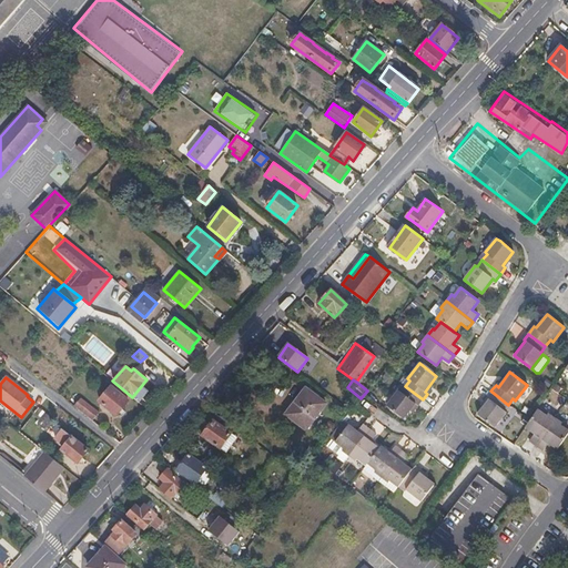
[(118,415),(129,401),(111,386),(99,401),(118,415)]
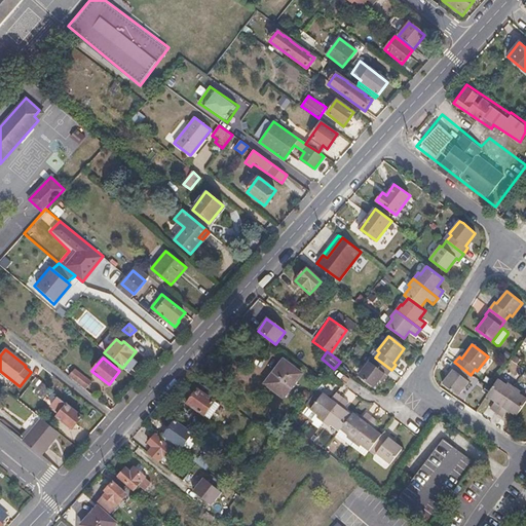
[(387,376),(391,370),(375,358),(370,363),(369,362),(358,375),(374,387),(384,374),(387,376)]
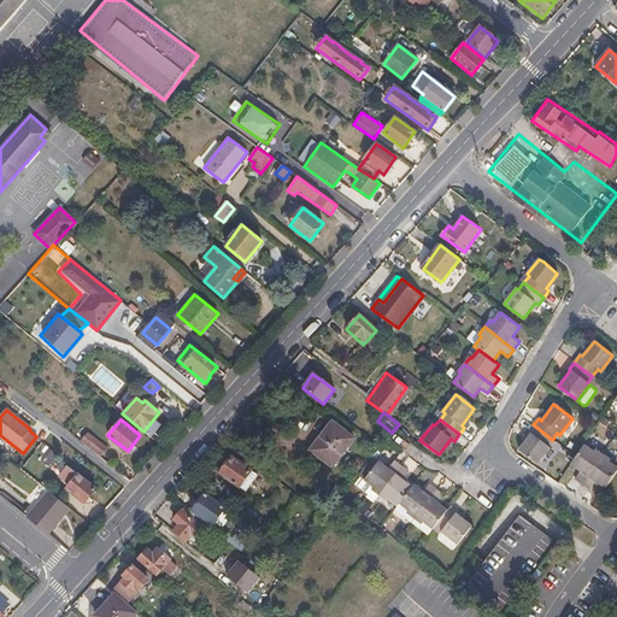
[(333,466),(356,439),(331,421),(310,450),(333,466)]
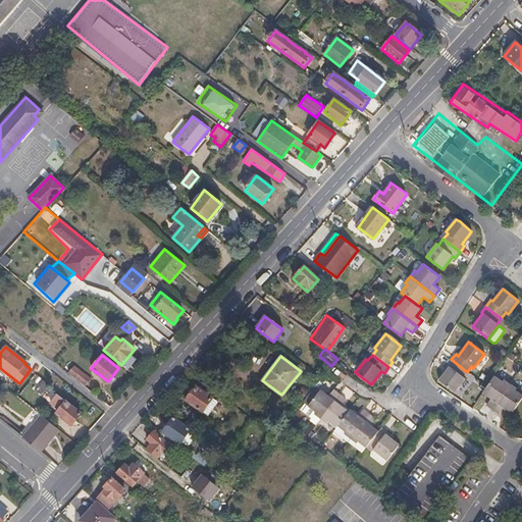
[(467,372),(451,359),(447,365),(450,367),(438,380),(454,393),(465,379),(463,377),(467,372)]
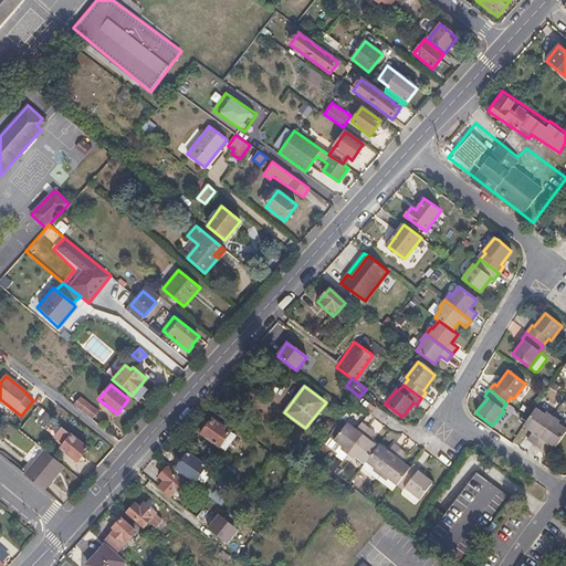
[(98,411),(81,397),(74,405),(92,419),(98,411)]
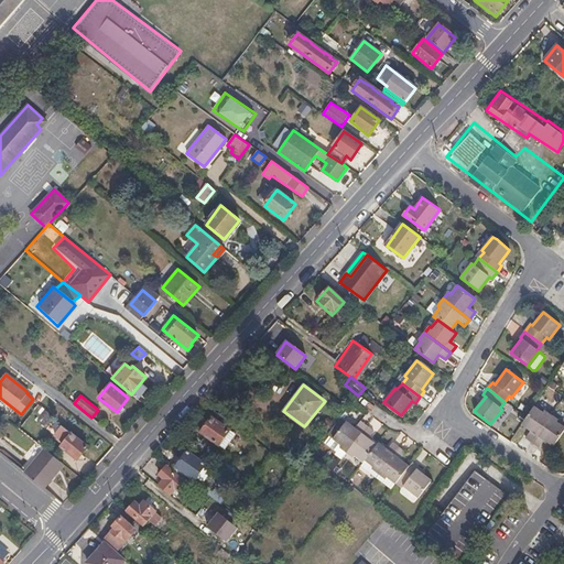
[(38,405),(33,411),(49,424),(53,418),(38,405)]
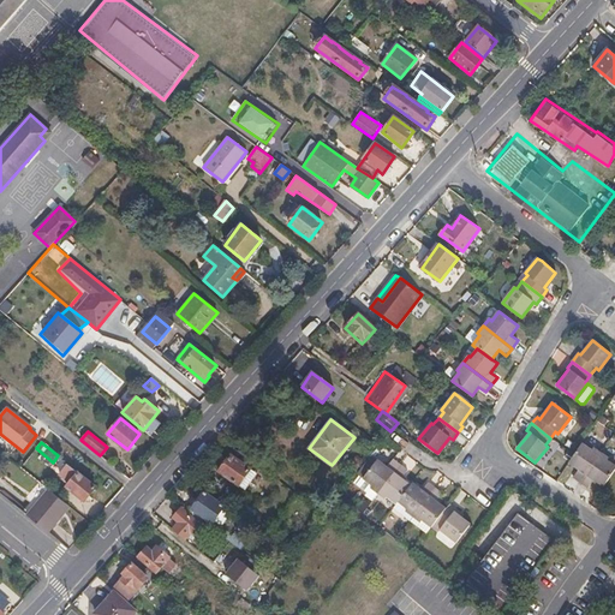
[(573,455),(568,464),(578,470),(572,478),(580,483),(601,453),(593,447),(591,449),(581,443),(573,455)]
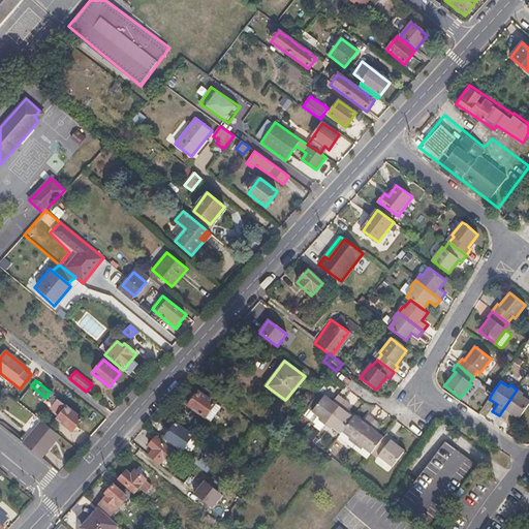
[(205,417),(219,399),(203,386),(199,391),(188,406),(205,417)]
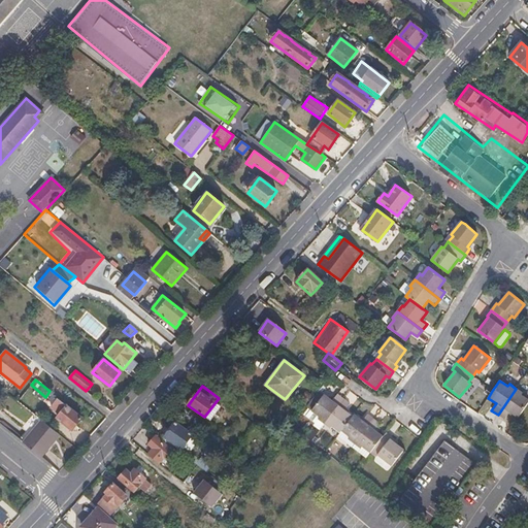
[(516,389),(498,415),(504,419),(508,413),(517,418),(527,401),(527,400),(520,395),(522,393),(516,389)]
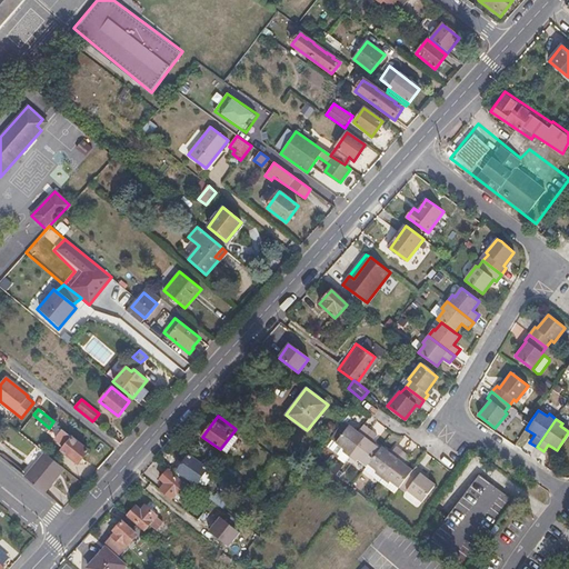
[(330,421),(323,431),(329,436),(336,426),(330,421)]
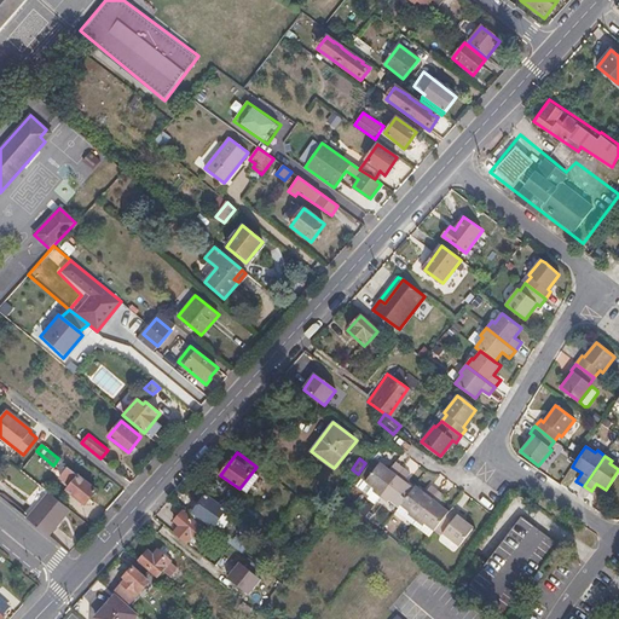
[(380,497),(403,467),(395,462),(391,469),(381,462),(365,482),(375,489),(372,492),(380,497)]
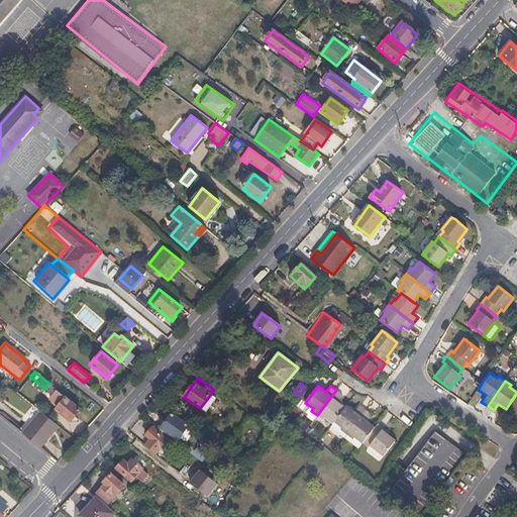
[(334,422),(346,407),(338,401),(343,395),(336,390),(317,415),(324,420),(325,418),(333,424),(334,422)]
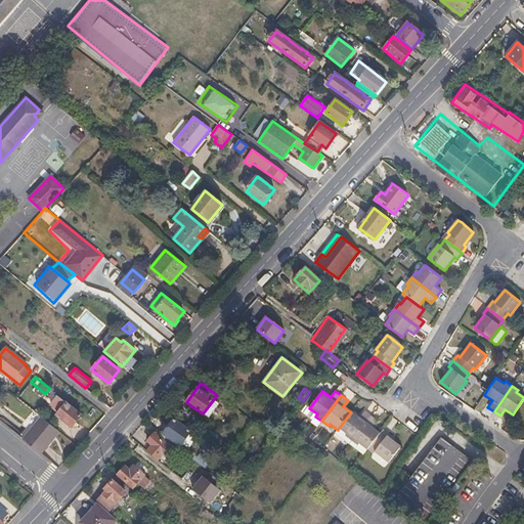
[(56,415),(72,427),(82,416),(56,396),(49,404),(58,411),(56,415)]
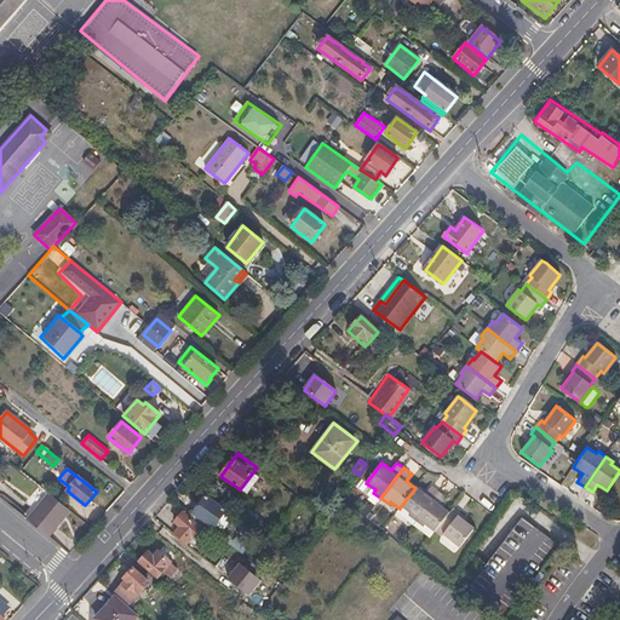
[(417,522),(440,492),(431,486),(426,493),(417,486),(415,488),(401,506),(411,512),(408,516),(417,522)]
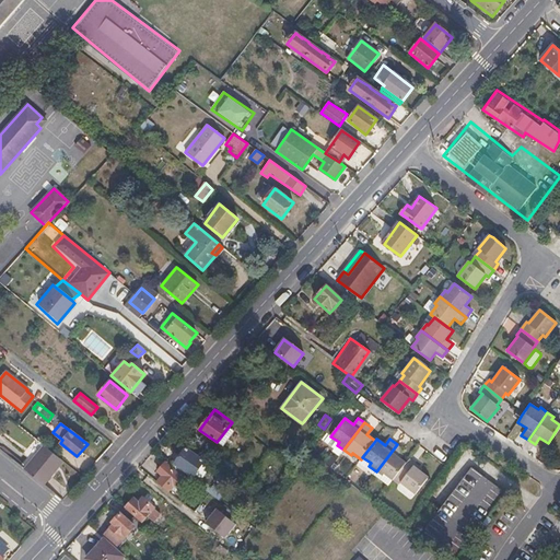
[(396,476),(407,463),(398,456),(404,450),(397,444),(376,471),(373,476),(388,487),(396,476)]
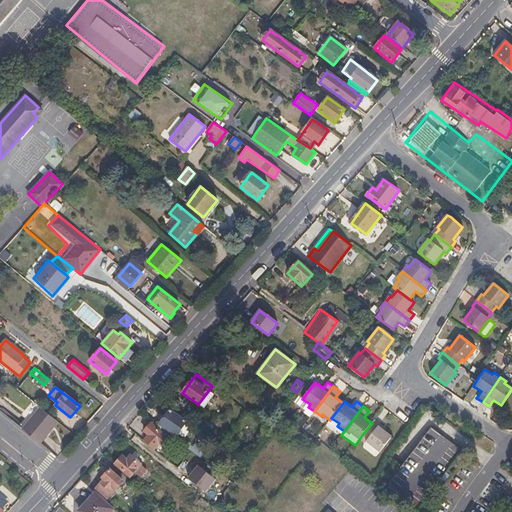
[(40,407),(23,429),(40,444),(58,421),(40,407)]
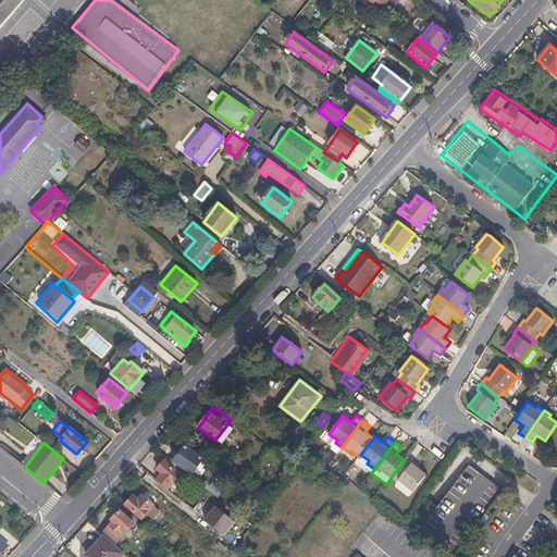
[(171,466),(182,474),(183,472),(185,469),(193,474),(203,459),(185,446),(171,466)]
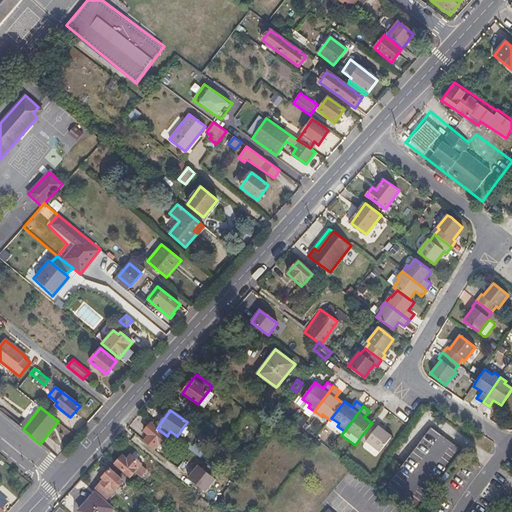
[(380,423),(374,419),(372,423),(362,435),(367,440),(366,442),(380,453),(393,436),(378,425),(380,423)]
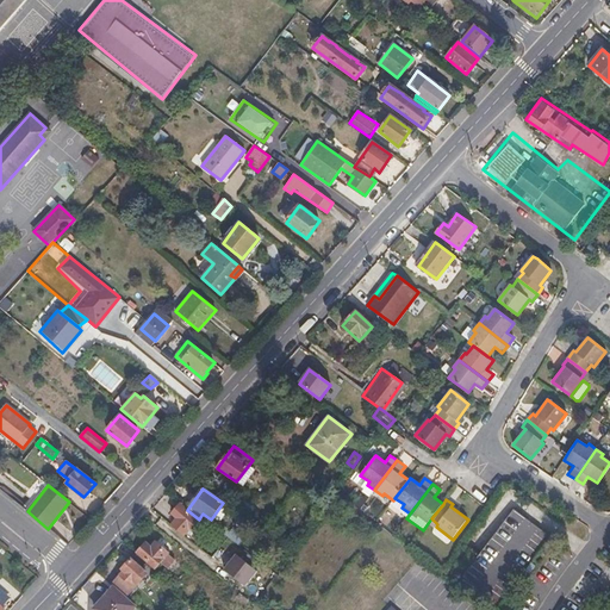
[(187,510),(181,504),(172,514),(176,518),(172,524),(185,535),(199,520),(187,510)]
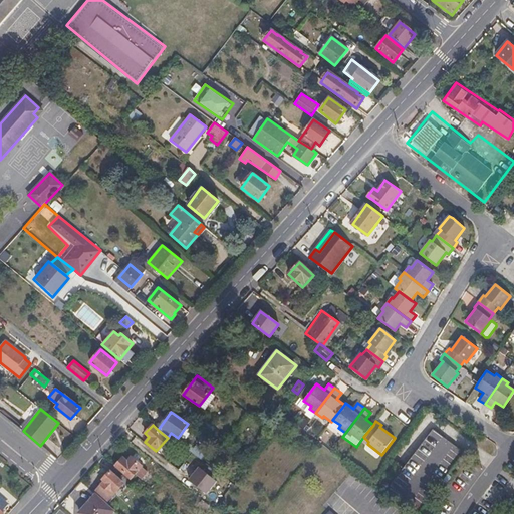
[(387,490),(417,513),(441,482),(463,452),(432,429),(387,490)]
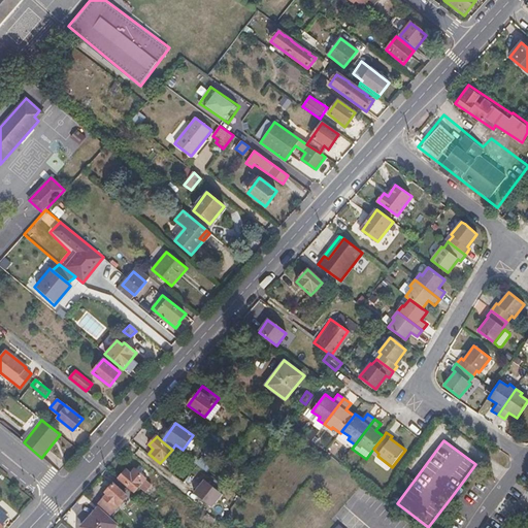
[(195,463),(187,457),(183,462),(191,468),(195,463)]
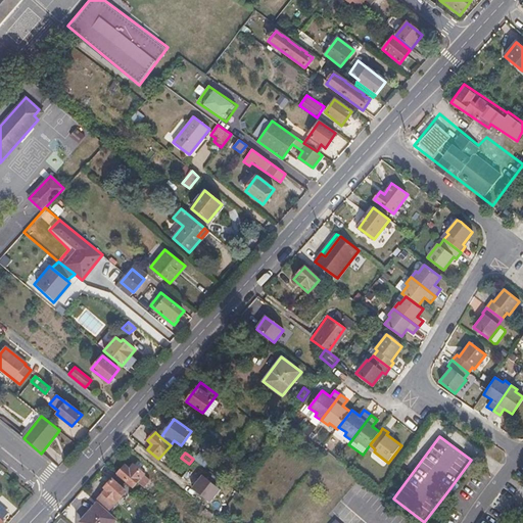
[(195,460),(204,467),(209,461),(199,454),(195,460)]
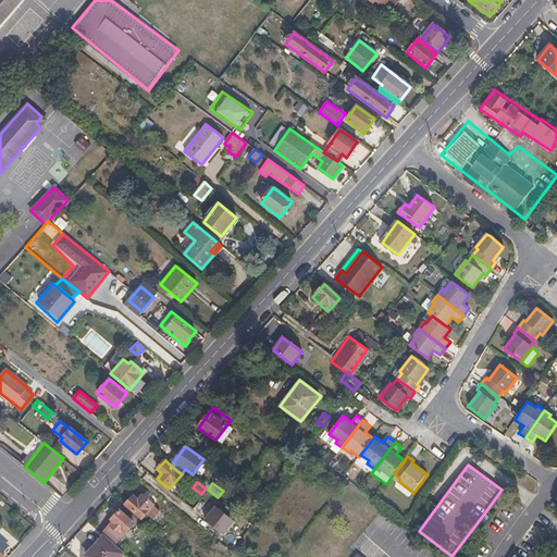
[(133,495),(125,504),(141,519),(146,514),(151,519),(159,510),(153,506),(159,500),(147,491),(138,500),(133,495)]
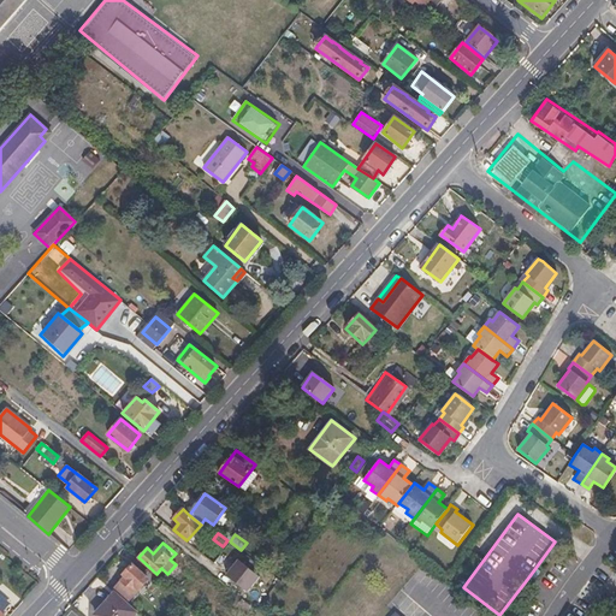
[(140,588),(153,574),(149,572),(150,569),(140,560),(125,575),(128,576),(113,592),(114,593),(126,604),(136,593),(134,591),(137,586),(140,588)]
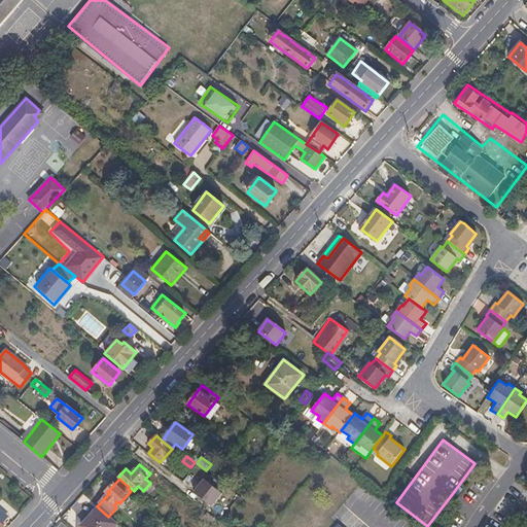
[(222,494),(202,480),(189,492),(210,508),(222,494)]
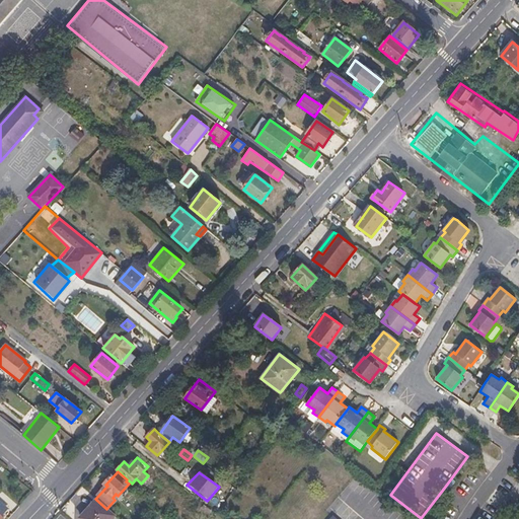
[(80,518),(112,518),(115,516),(106,509),(96,500),(80,518)]
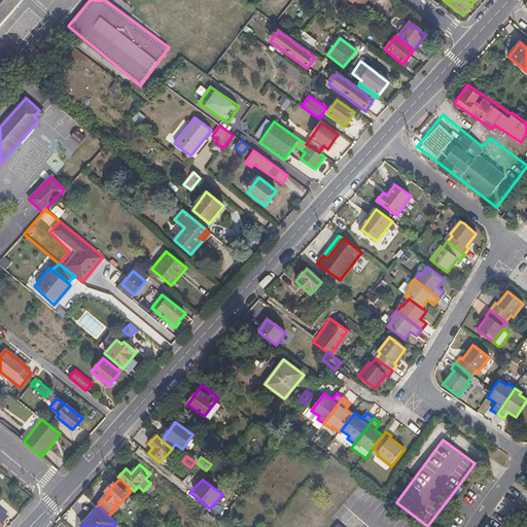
[(0,526),(2,526),(3,526),(1,525),(9,516),(0,508),(0,526)]
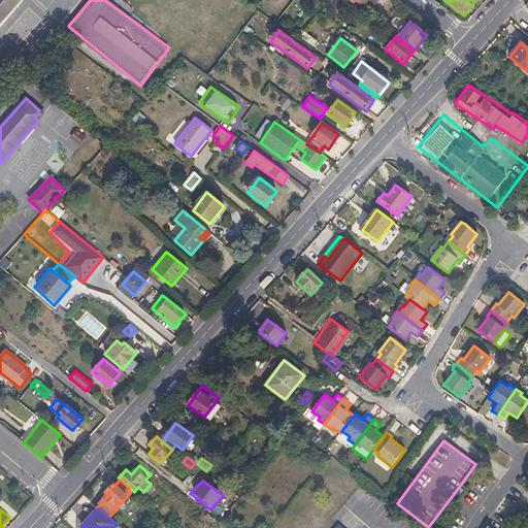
[(210,525),(216,520),(206,512),(202,518),(210,525)]
